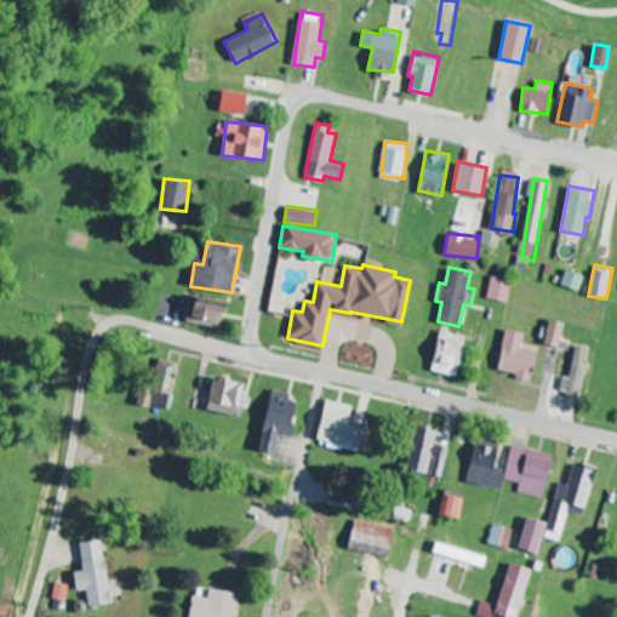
[(584,275),(566,269),(561,284),(580,290),(584,275)]
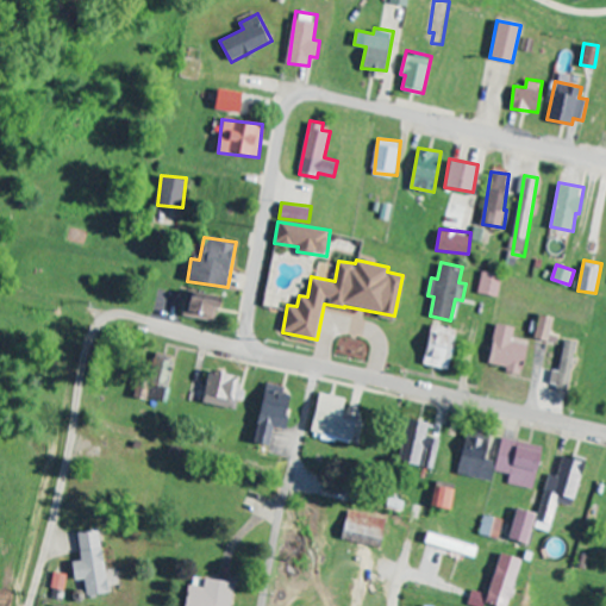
[(504,275),(483,270),(479,293),(499,297),(504,275)]
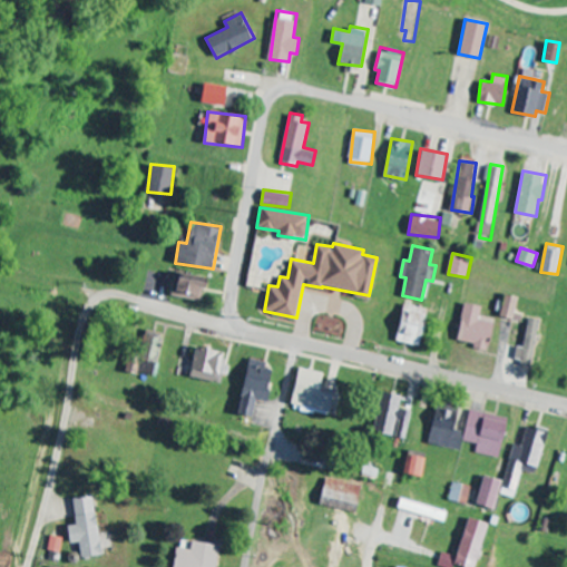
[(203,300),(207,276),(173,272),(169,295),(203,300)]
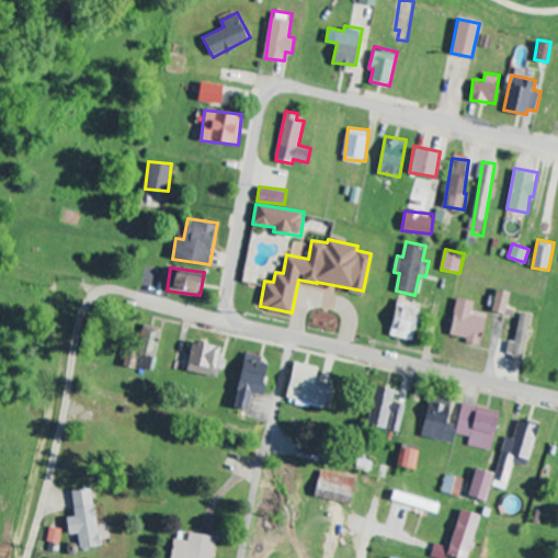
[(507,311),(511,292),(497,288),(492,308),(507,311)]
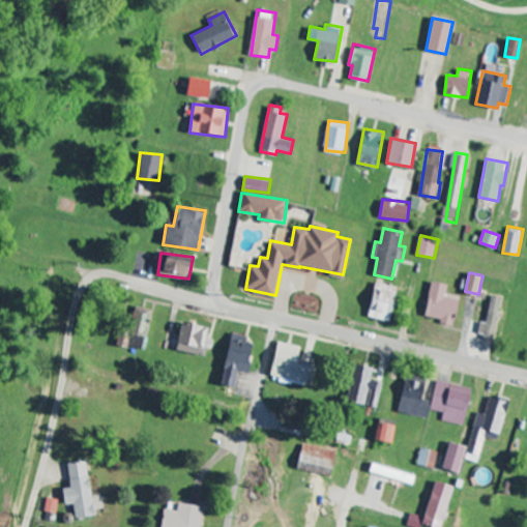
[(448,284),(432,281),(423,316),(452,323),(460,295),(446,292),(448,284)]
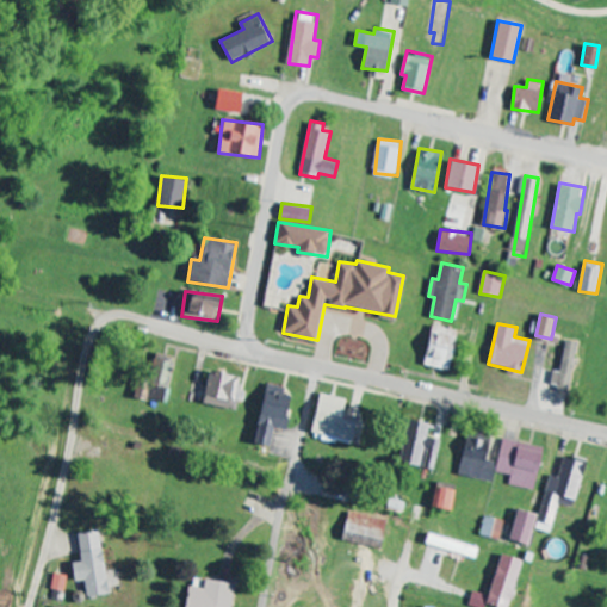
[(425,366),(452,369),(456,328),(428,326),(425,366)]
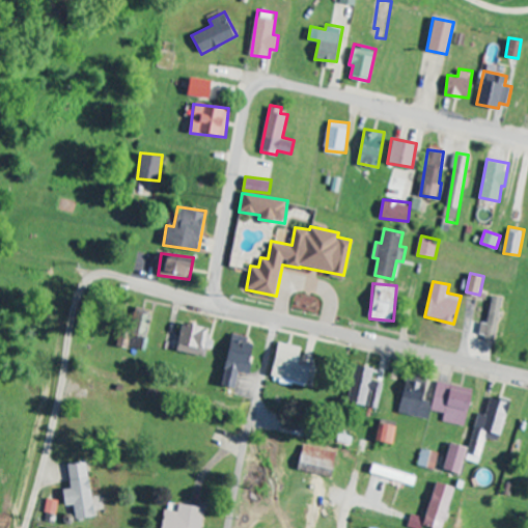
[(504,298),(493,295),(487,323),(482,322),(479,335),(495,339),(504,298)]
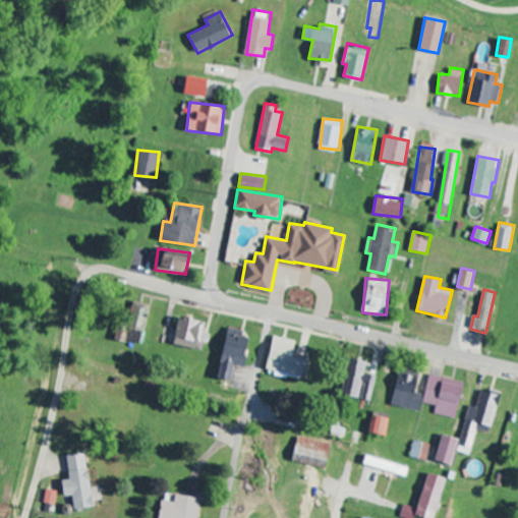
[(151,303),(134,300),(125,339),(142,342),(151,303)]
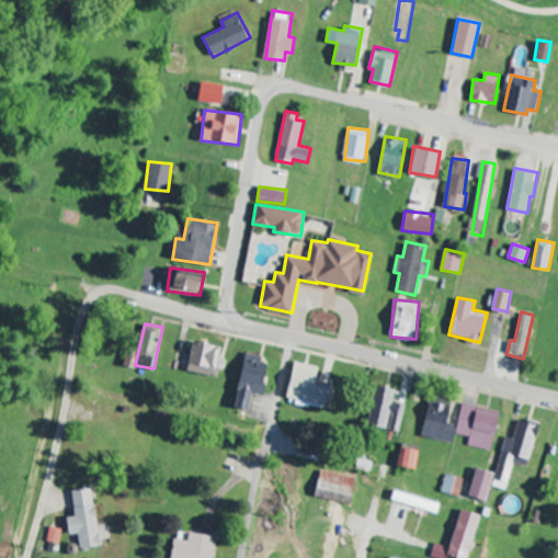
[(224,345),(192,341),(188,371),(219,375),(224,345)]
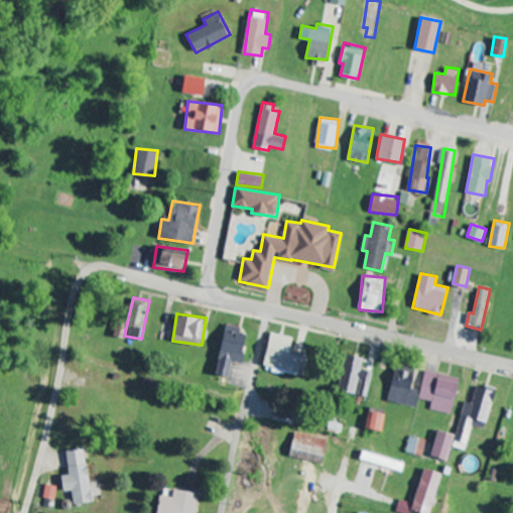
[(214,375),(228,377),(231,360),(239,362),(246,327),(225,323),(214,375)]
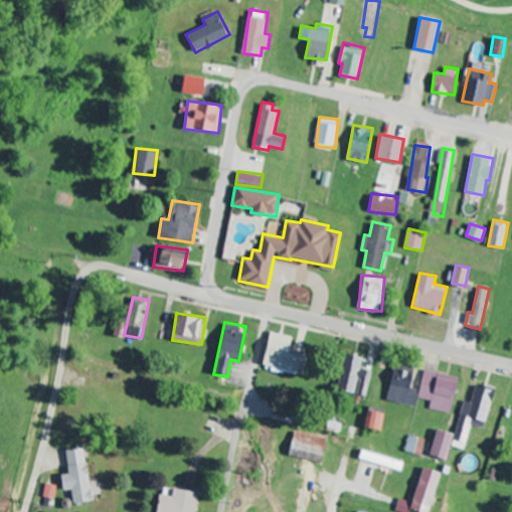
[(298,354),(289,352),(293,336),(270,331),(263,367),(294,373),(298,354)]
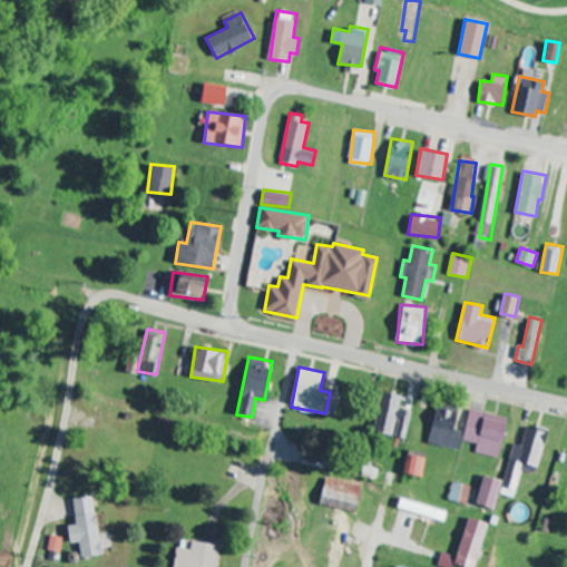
[(412,410),(399,407),(402,396),(382,390),(372,429),(404,438),(412,410)]
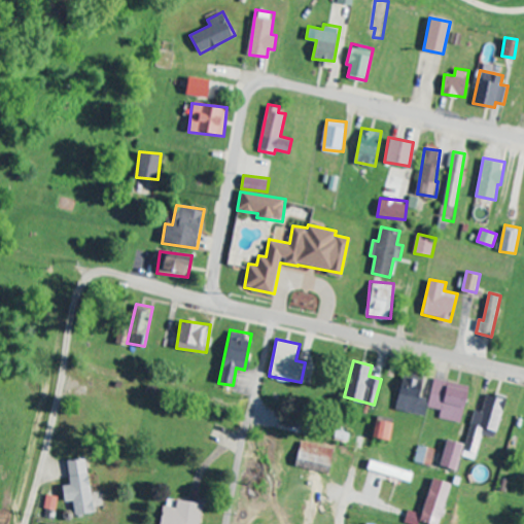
[(396,408),(426,415),(430,397),(418,394),(421,381),(404,377),(396,408)]
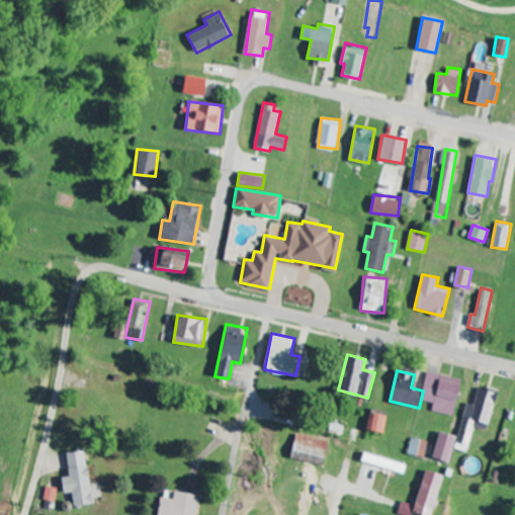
[(433,410),(455,415),(463,378),(428,370),(422,400),(435,403),(433,410)]
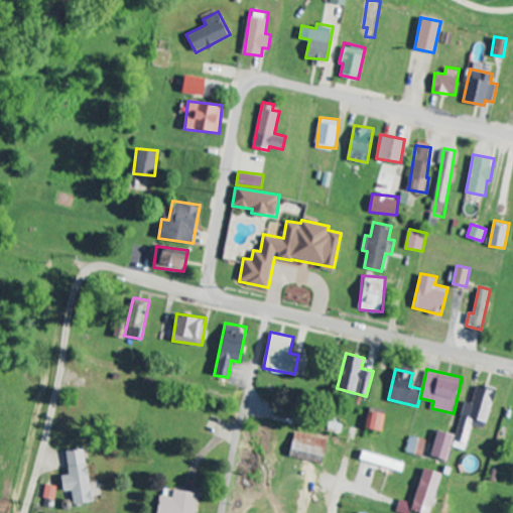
[(488,427),(496,388),(478,384),(473,408),(467,407),(460,443),(468,444),(472,424),(488,427)]
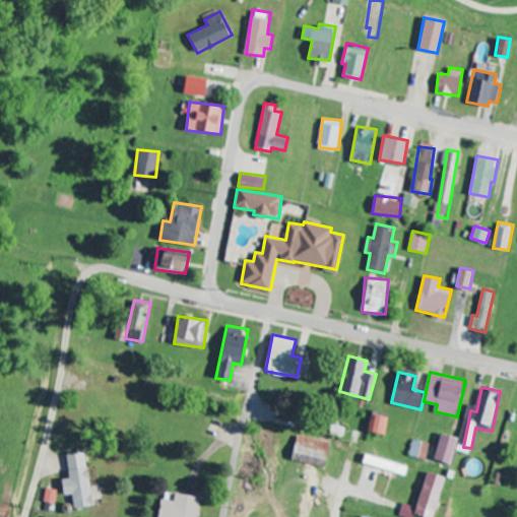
[(368,431),(384,435),(388,417),(371,413),(368,431)]
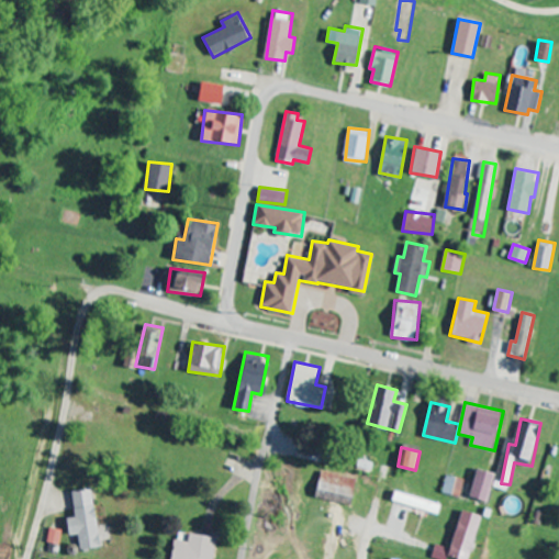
[(468,495),(485,501),(494,473),(477,468),(468,495)]
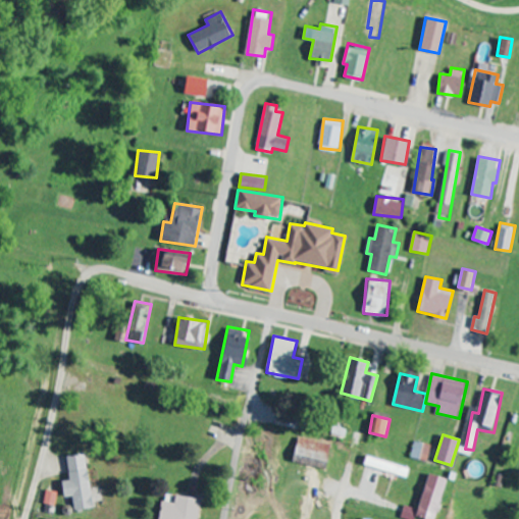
[(325,468),(331,445),(300,435),(293,460),(325,468)]
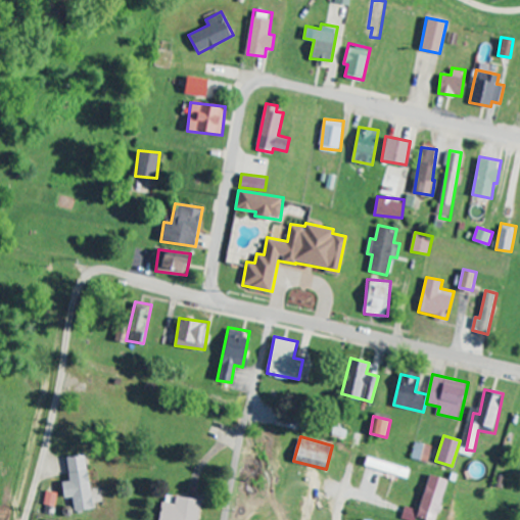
[(412,458),(428,462),(433,445),(417,440),(412,458)]
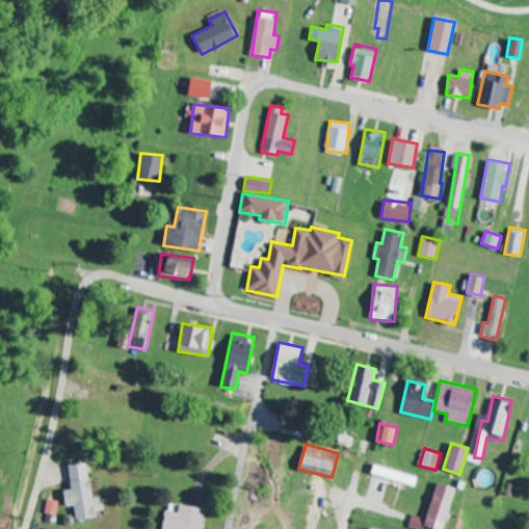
[(63,490),(65,506),(75,505),(77,520),(97,517),(88,461),(68,465),(72,488),(63,490)]
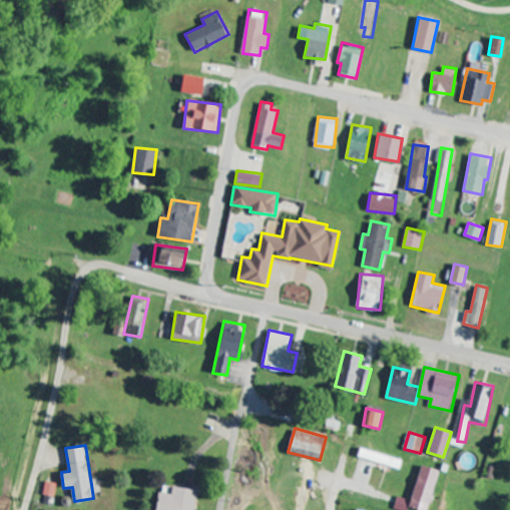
[(404,457),(359,449),(357,459),(402,467),(404,457)]
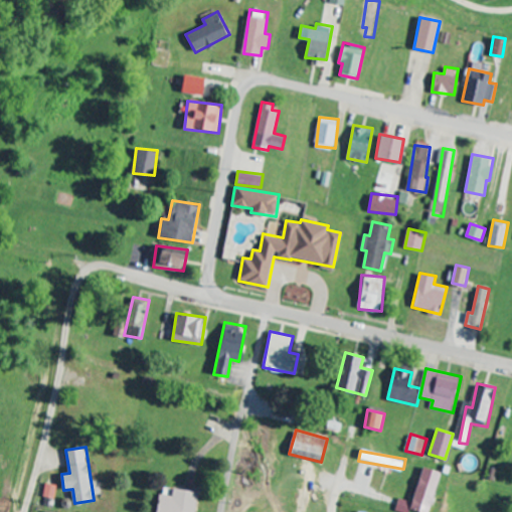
[(429,511),(441,471),(422,466),(411,501),(399,497),(395,510),(403,511),(410,511),(411,509),(421,511),(429,511)]
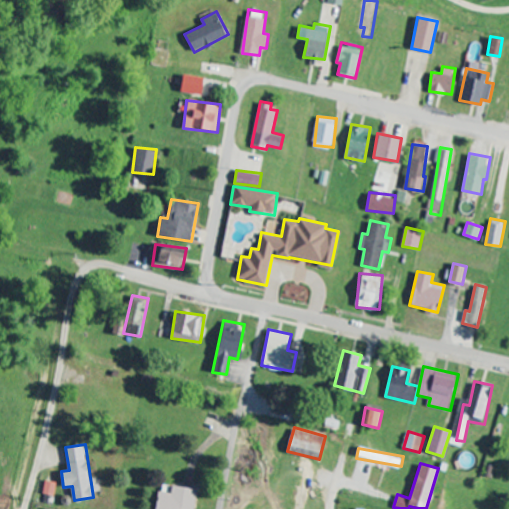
[(57,495),(60,482),(48,479),(45,492),(57,495)]
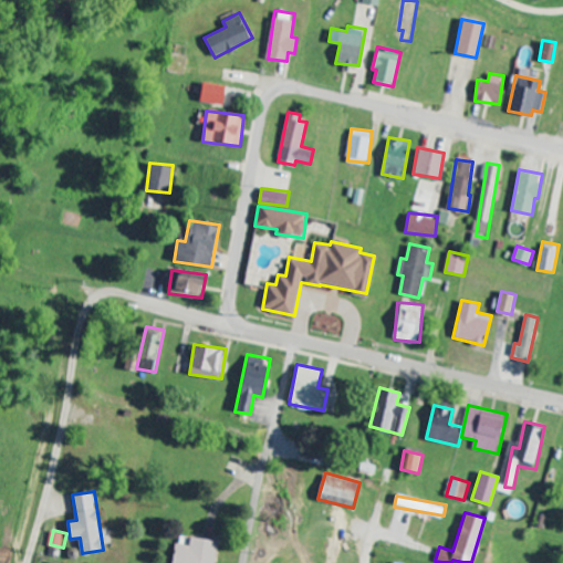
[(171,562),(215,562),(217,540),(189,538),(189,544),(174,543),(171,562)]
